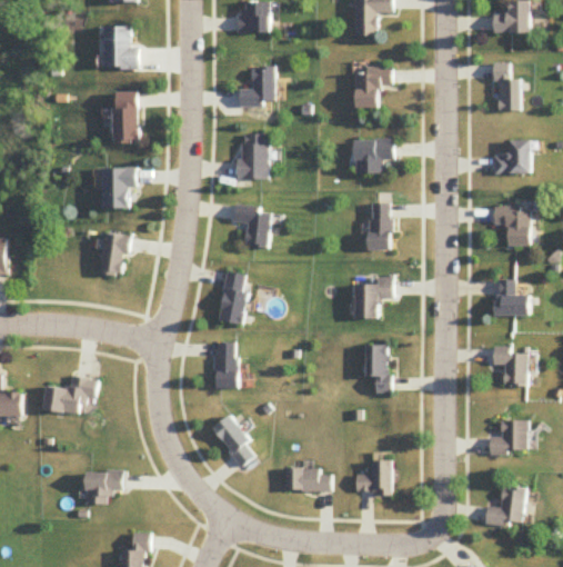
[(375,12),(391,12),(390,0),(353,0),(353,37),(375,36),(375,12)]
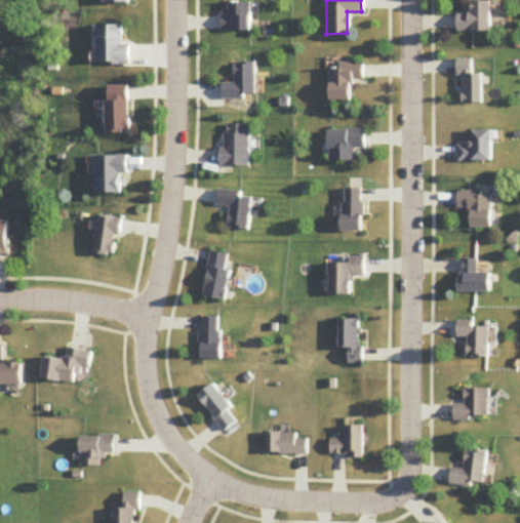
[(453,13),(453,32),(487,32),(487,1),(466,1),(466,13),(453,13)]
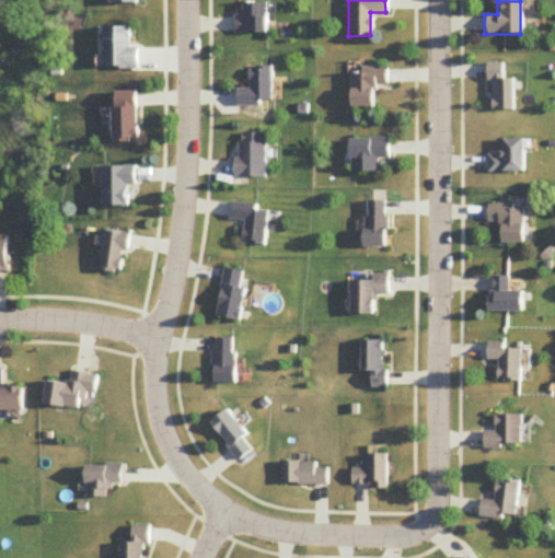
[(265,2),(233,2),(233,34),(265,34),(265,2)]
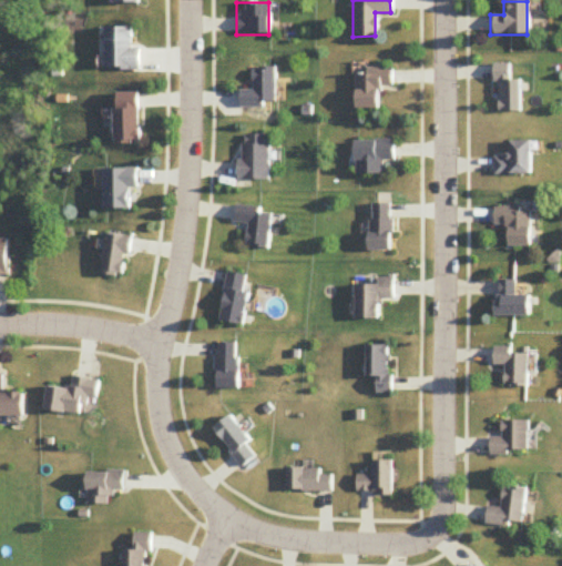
[(129,27),(102,27),(102,68),(138,68),(138,48),(129,48),(129,27)]
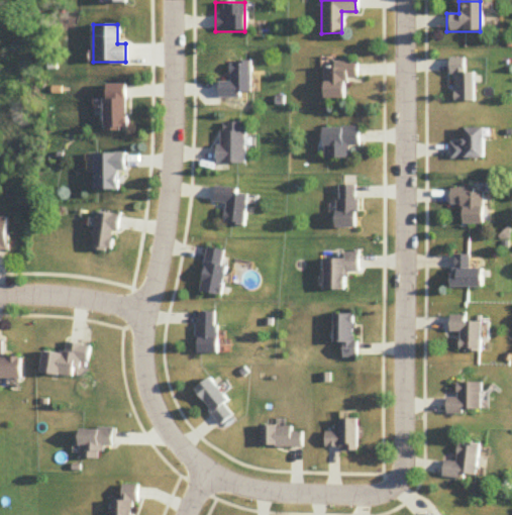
[(470,102),(470,72),(461,72),(461,59),(447,59),(447,102),(470,102)]
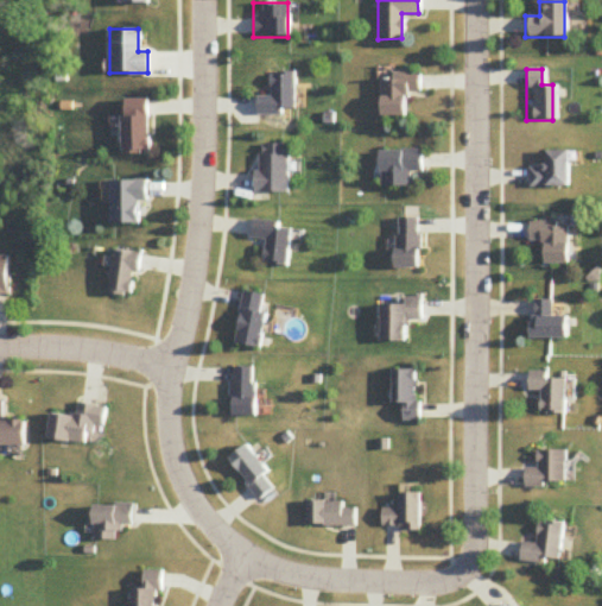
[(291,70),(267,70),(267,96),(254,96),(254,113),(291,113),(291,70)]
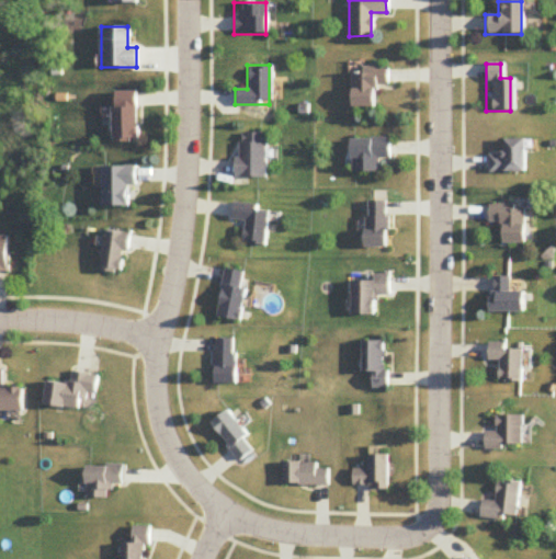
[(350,107),(372,106),(372,87),(385,87),(385,66),(349,67),(350,107)]
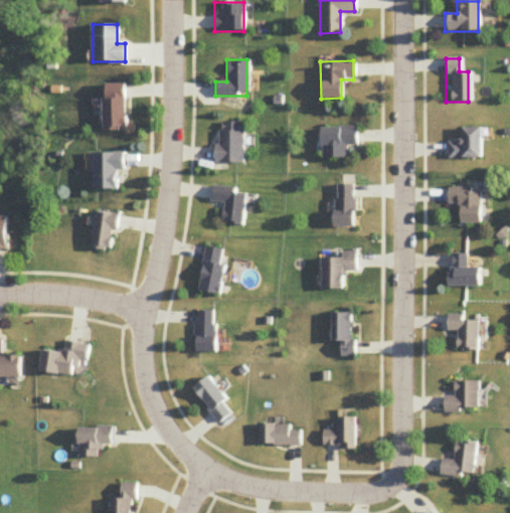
[(101,83),(101,130),(124,130),(124,83),(101,83)]
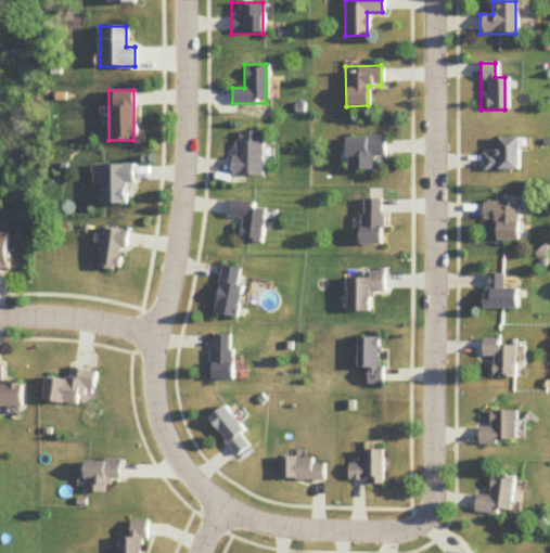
[(232,177),(260,177),(260,131),(232,131),(232,177)]
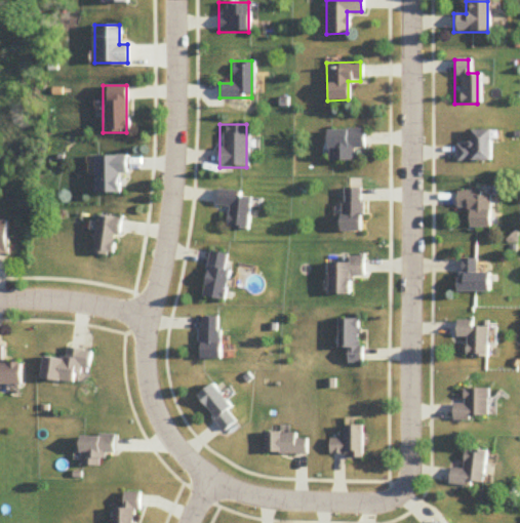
[(352,161),(352,148),(361,148),(361,129),(325,129),(325,161),(352,161)]
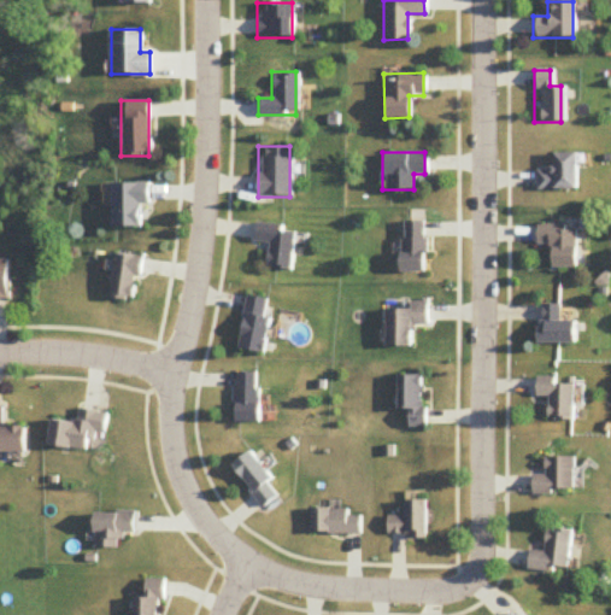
[(571,189),(571,154),(550,154),(550,170),(532,170),(532,189),(571,189)]
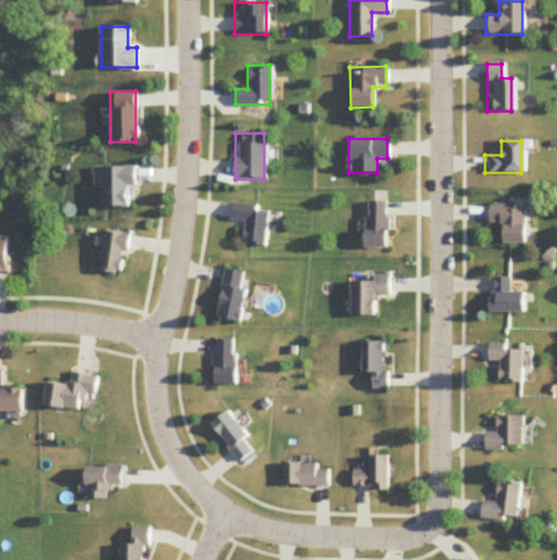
[(133,186),(133,167),(99,167),(99,206),(127,206),(127,186),(133,186)]
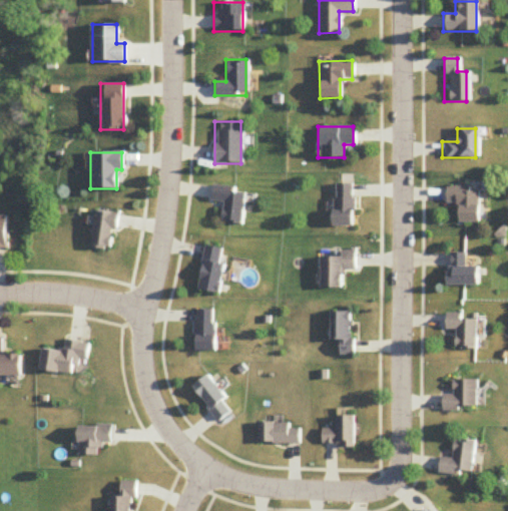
[(331,182),(331,226),(351,226),(351,182),(331,182)]
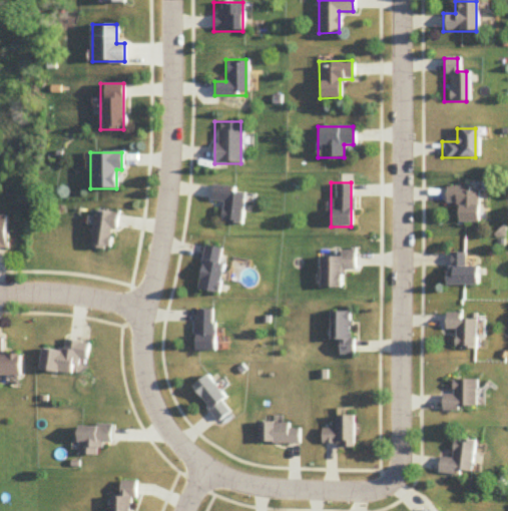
[(232,186),(211,184),(209,201),(222,202),(219,222),(239,224),(243,192),(231,191),(232,186)]
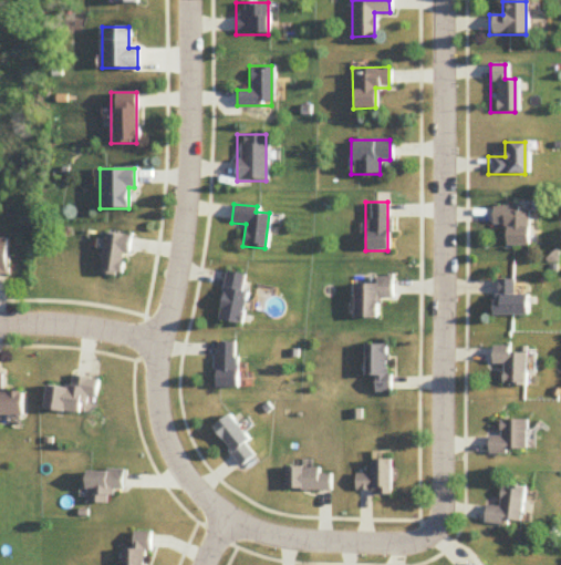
[(489,225),(502,225),(502,249),(526,248),(525,207),(488,207),(489,225)]
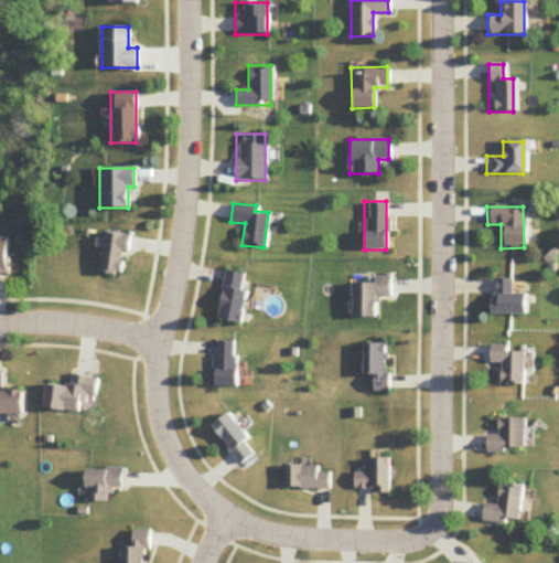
[(126,234),(103,232),(98,273),(121,275),(126,234)]
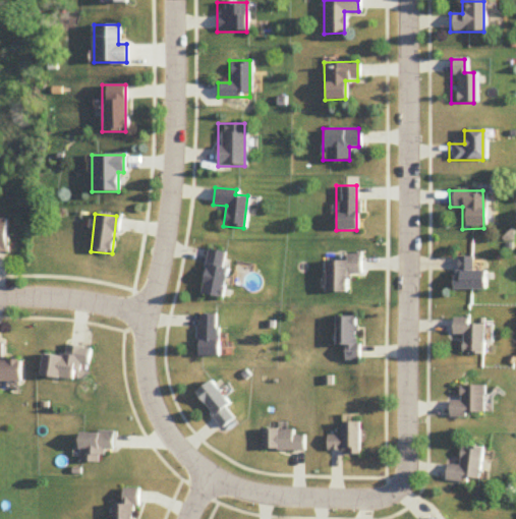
[(198,294),(221,297),(227,251),(205,249),(198,294)]
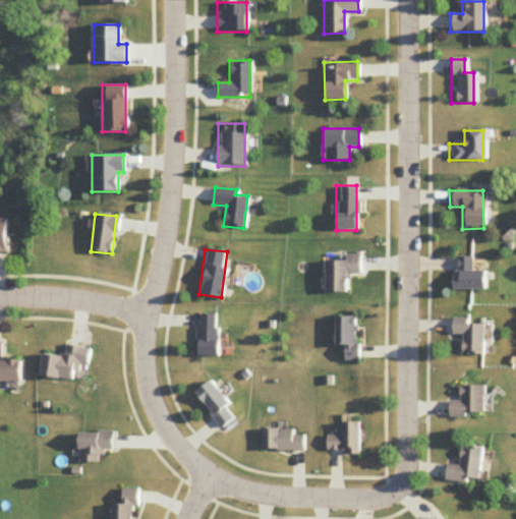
[(324,292),(347,292),(347,274),(358,274),(358,254),(343,254),(343,260),(324,260),(324,292)]
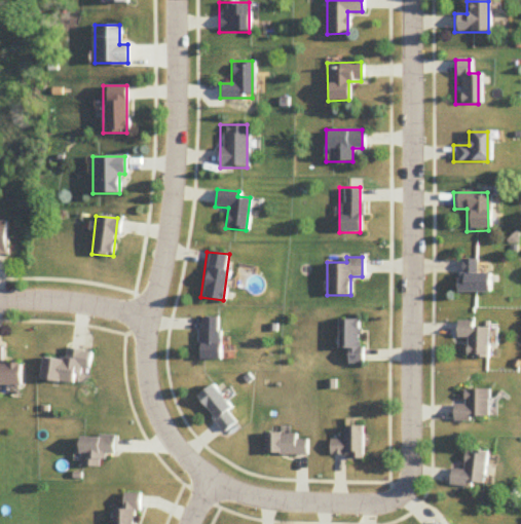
[(486,272),(474,272),(474,259),(455,259),(455,293),(486,293),(486,272)]
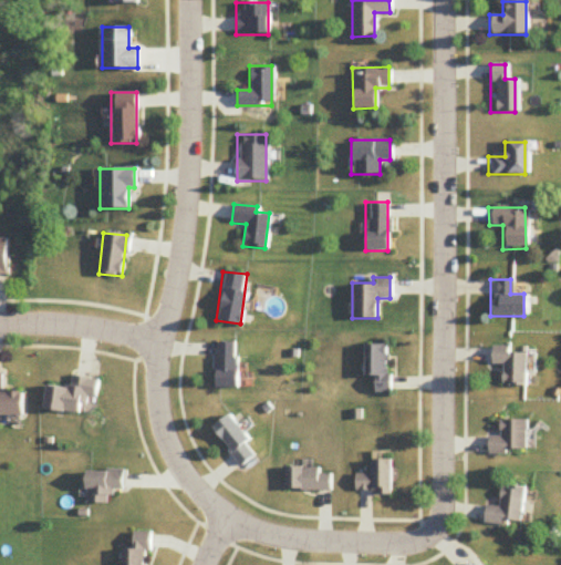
[(235,387),(235,341),(213,341),(213,387),(235,387)]
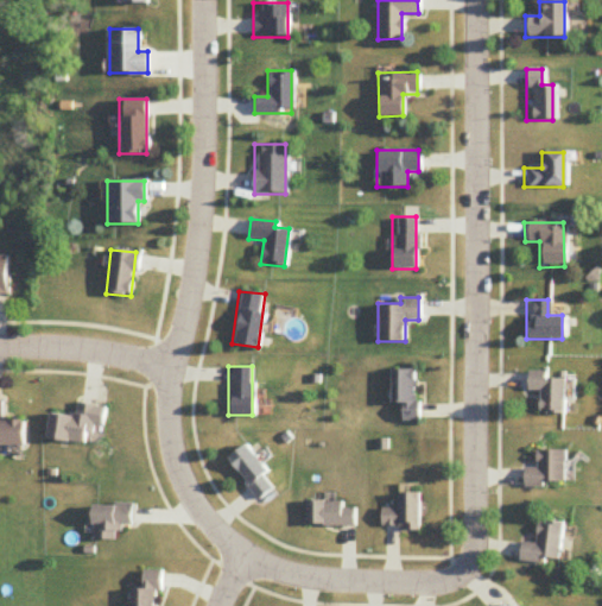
[(414,368),(390,368),(390,403),(401,403),(401,418),(414,418),(414,368)]
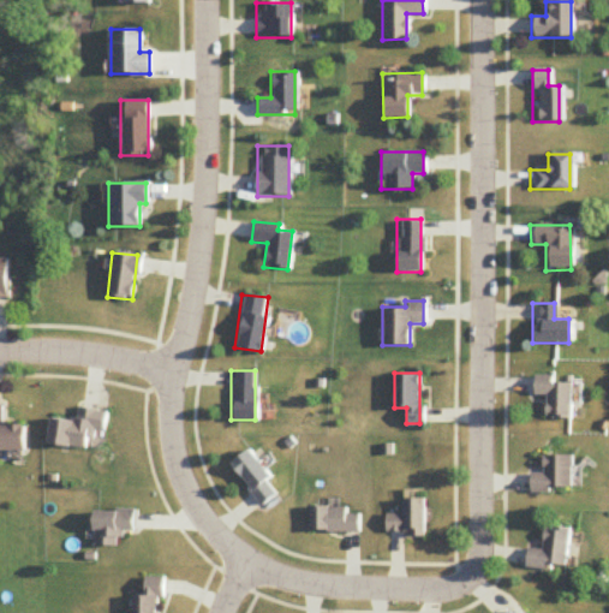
[(568,381),(551,381),(551,374),(532,374),(532,394),(544,394),(544,417),(568,417),(568,381)]
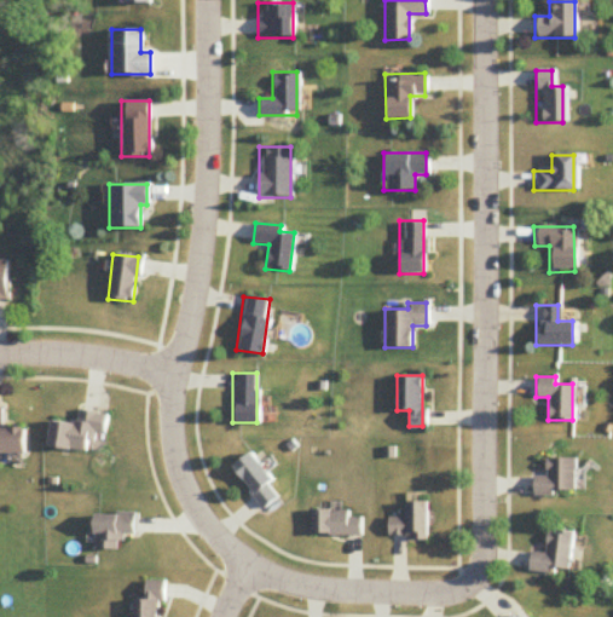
[(0,454),(22,455),(22,430),(0,430),(0,408),(0,454)]
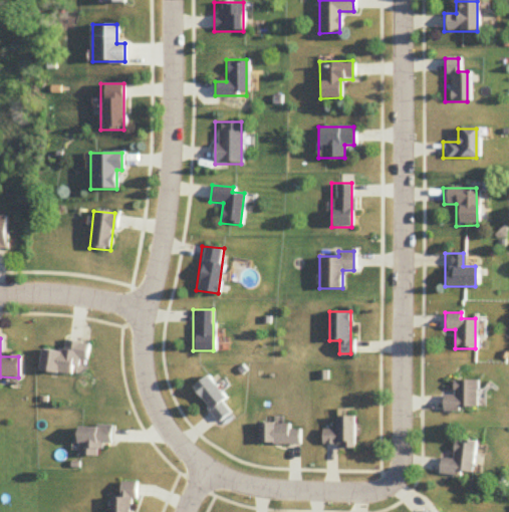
[(86,342),(62,339),(61,351),(39,348),(37,371),(72,375),(74,359),(84,360),(86,342)]
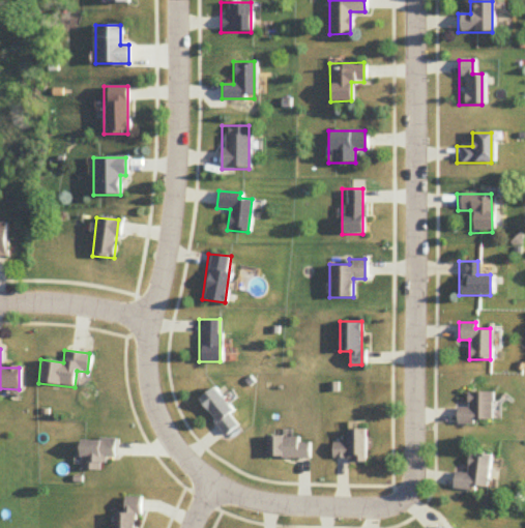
[(213,386),(198,396),(221,434),(236,424),(213,386)]
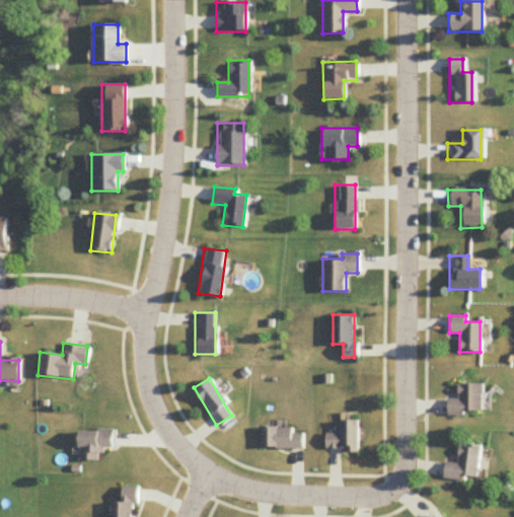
[(480,383),(456,383),(456,398),(446,398),(446,413),(480,413),(480,383)]
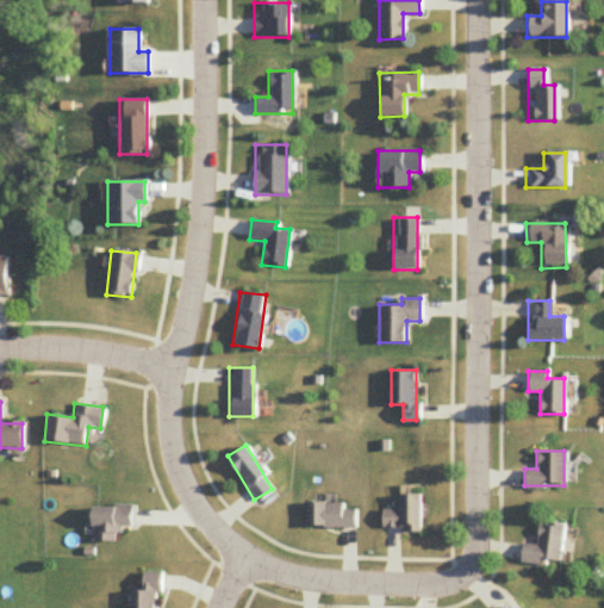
[(419,492),(398,492),(398,509),(383,509),(383,529),(419,529),(419,492)]
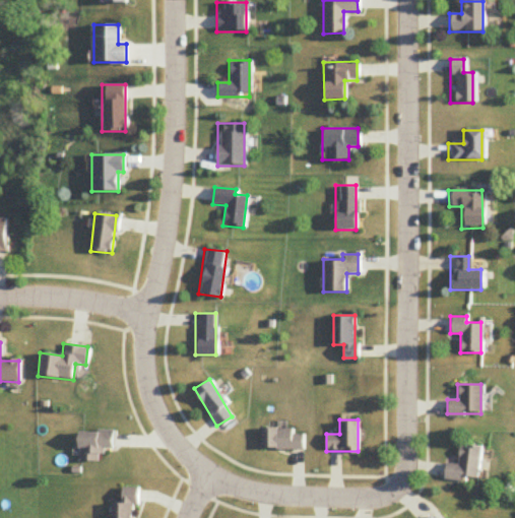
[(294,432),(294,427),(260,427),(260,448),(302,448),(302,432),(294,432)]
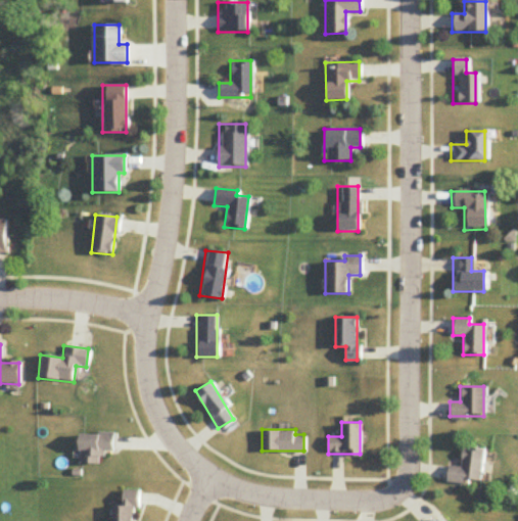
[(78,463),(98,463),(98,450),(109,450),(109,441),(78,441),(78,463)]
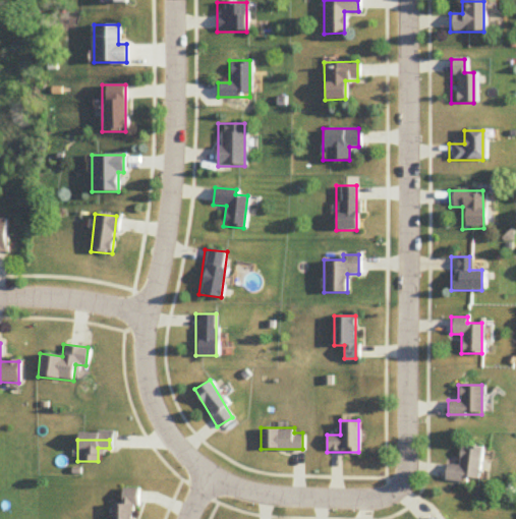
[(480,447),(459,445),(458,464),(446,463),(445,478),(477,481),(480,447)]
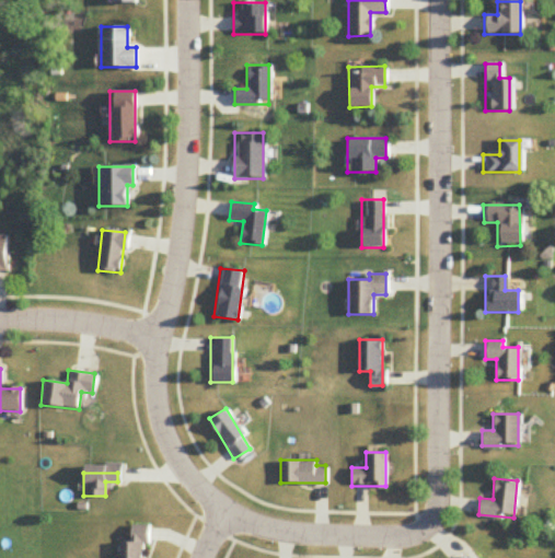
[(118,557),(139,557),(140,543),(146,543),(146,524),(129,524),(129,541),(118,541),(118,557)]
